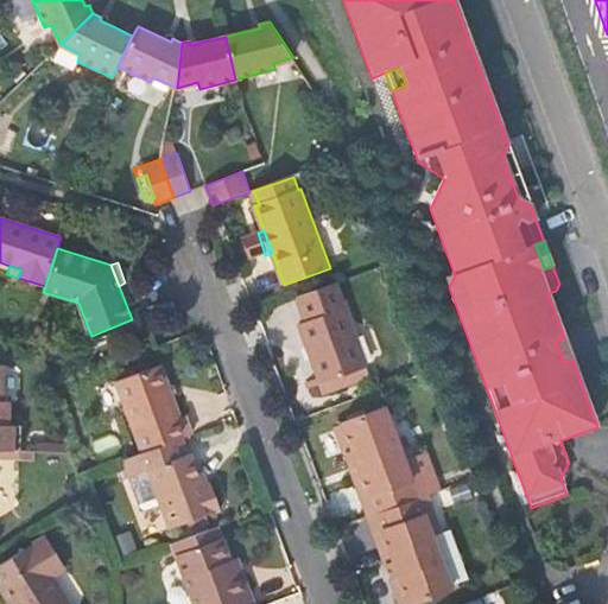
[(318,376),(321,382),(366,366),(334,281),(297,296),(306,322),(298,324),(318,376)]
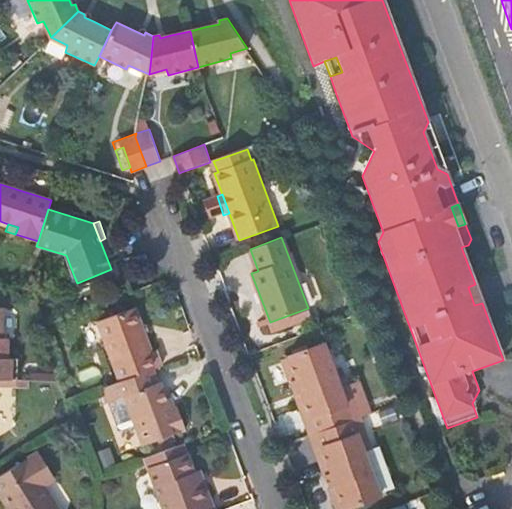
[(243,252),(251,273),(258,271),(250,249),(243,252)]
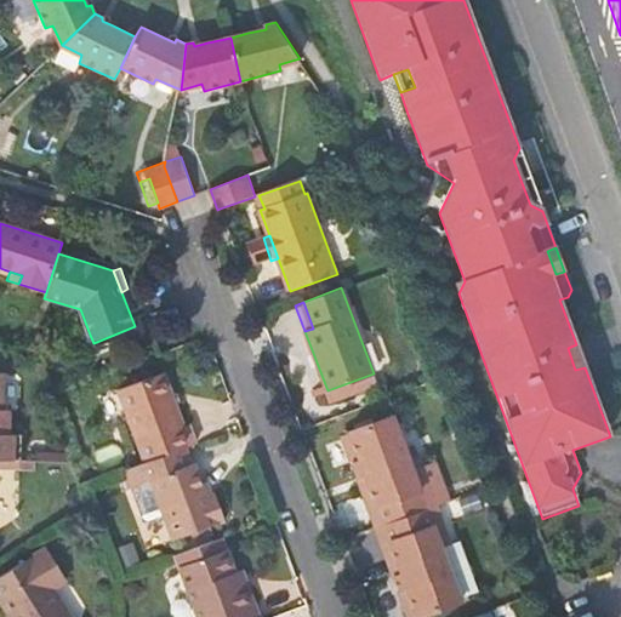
[(75,350),(93,343),(90,335),(72,341),(75,350)]
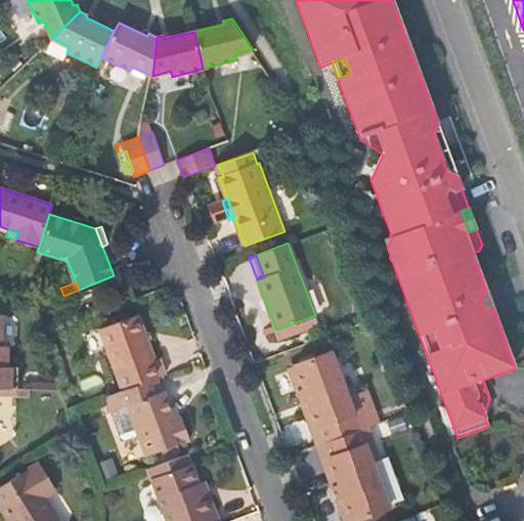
[(493,310),(486,291),(479,294),(485,312),(493,310)]
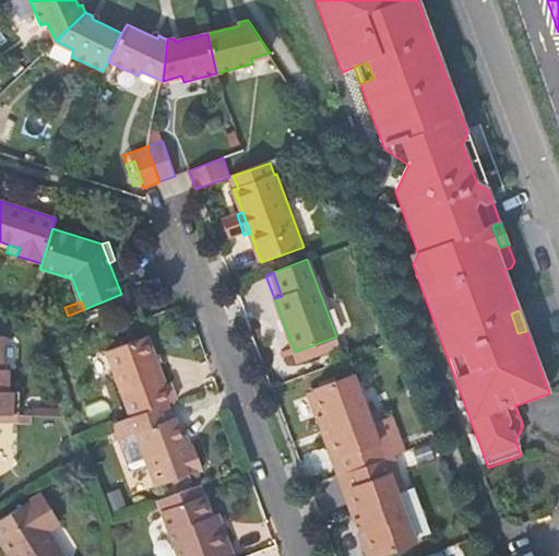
[(106,354),(130,418),(176,401),(169,382),(165,385),(147,338),(106,354)]
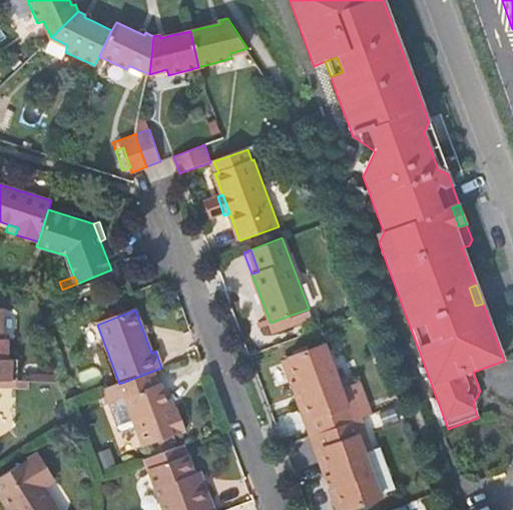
[(258,327),(271,323),(269,318),(255,322),(258,327)]
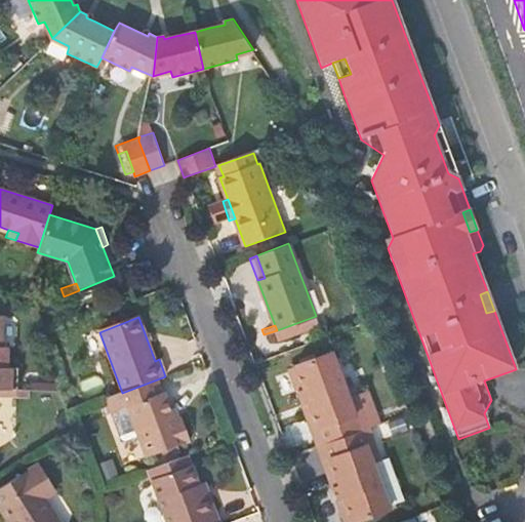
[(0,390),(16,391),(17,368),(5,368),(5,346),(0,346),(0,390)]
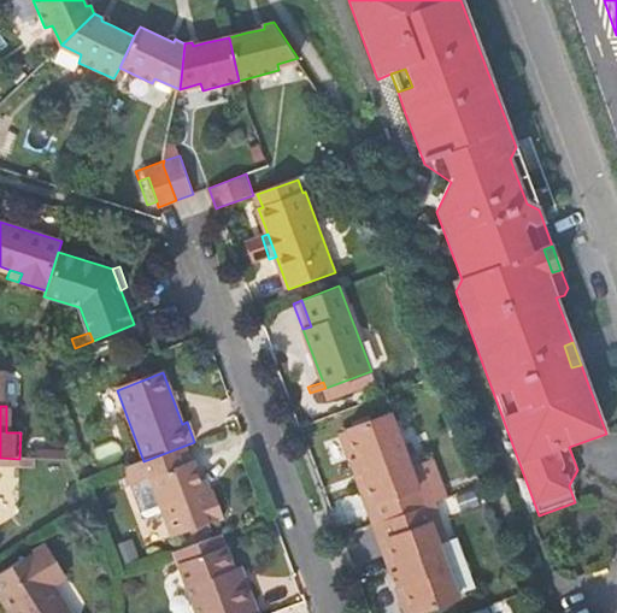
[(339,434),(356,476),(364,472),(382,522),(432,504),(417,464),(409,466),(388,413),(339,434)]
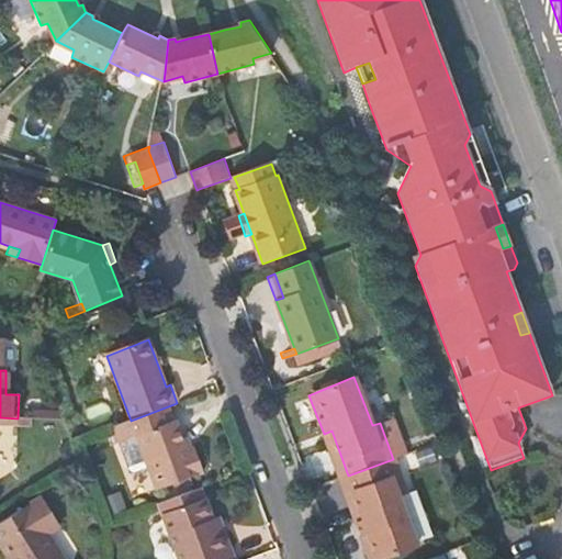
[(193,447),(192,447),(186,450),(181,438),(173,421),(182,417),(177,403),(131,421),(114,427),(121,443),(123,442),(134,470),(137,472),(149,468),(159,494),(176,488),(191,481),(204,477),(193,447)]
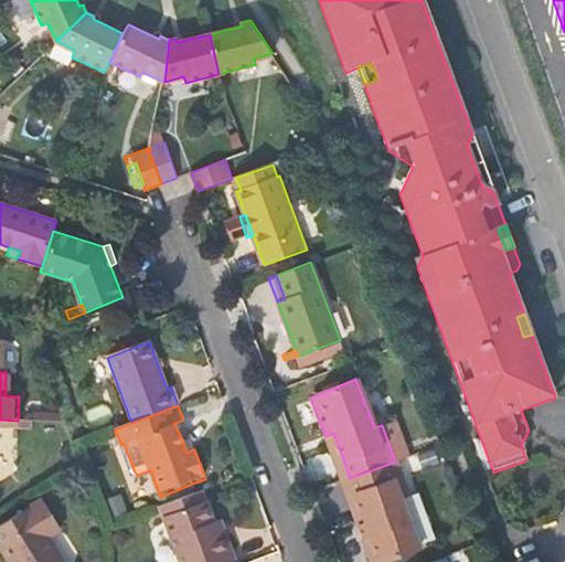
[(328,441),(343,481),(350,478),(333,433),(326,436),(328,441)]
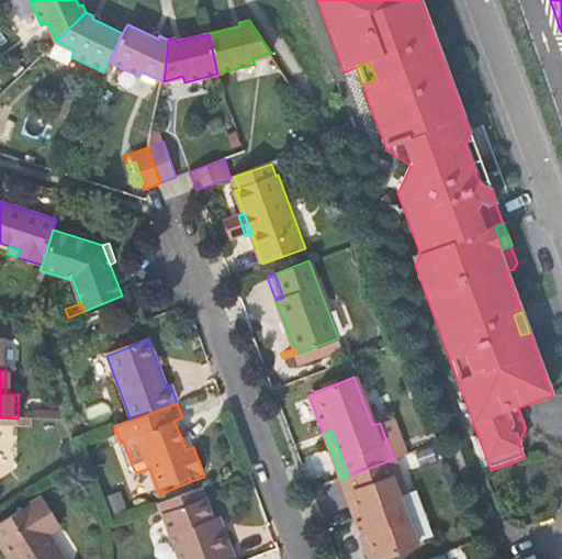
[(188,436),(181,438),(186,450),(192,447),(188,436)]
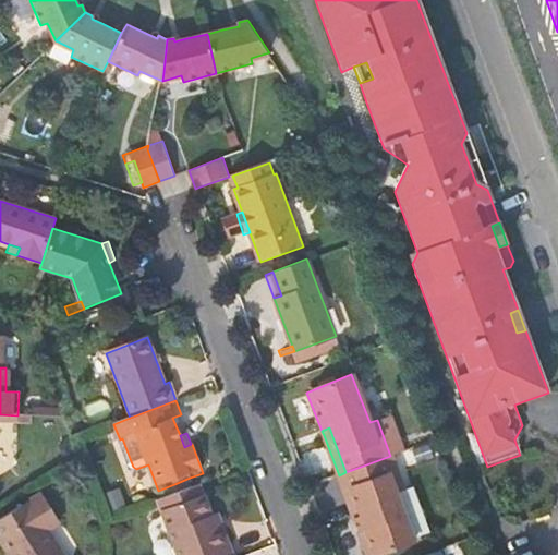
[(402,487),(390,456),(346,472),(362,516),(355,519),(368,554),(384,554),(416,542),(397,491),(402,487)]
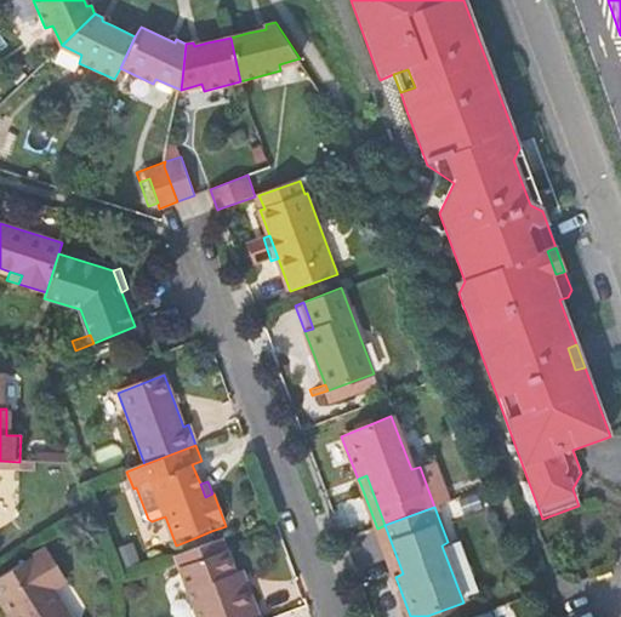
[(377,529),(396,577),(403,573),(385,525),(377,529)]
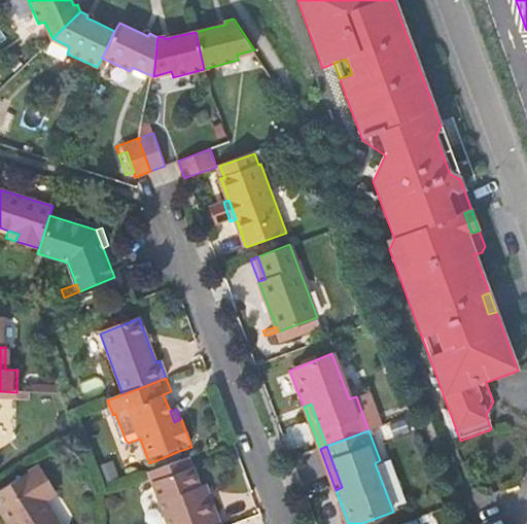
[(182,457),(179,451),(165,457),(167,463),(182,457)]
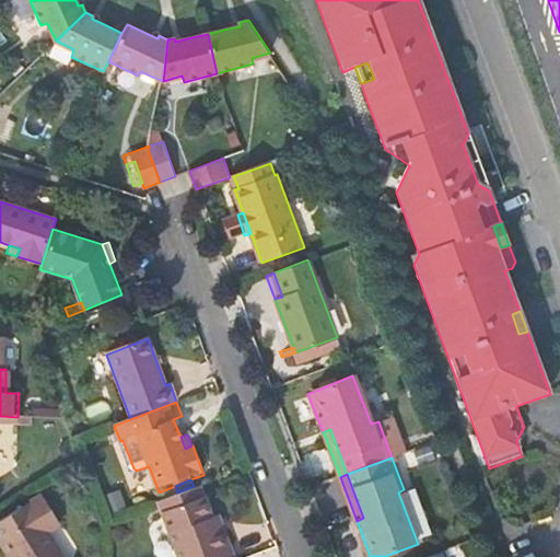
[(205,500),(199,487),(159,502),(163,514),(205,500)]
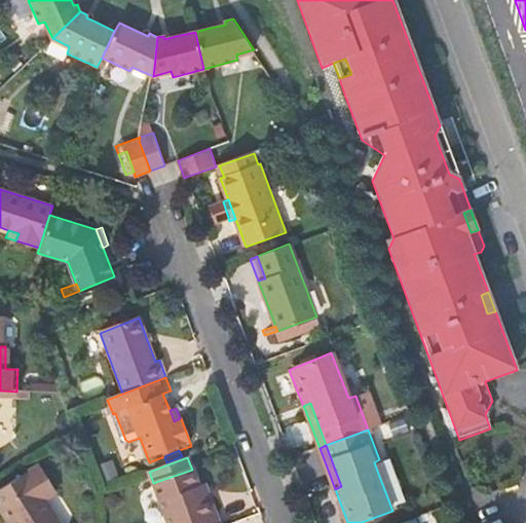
[(62,522),(46,497),(60,489),(43,463),(0,490),(0,508),(8,522),(62,522)]
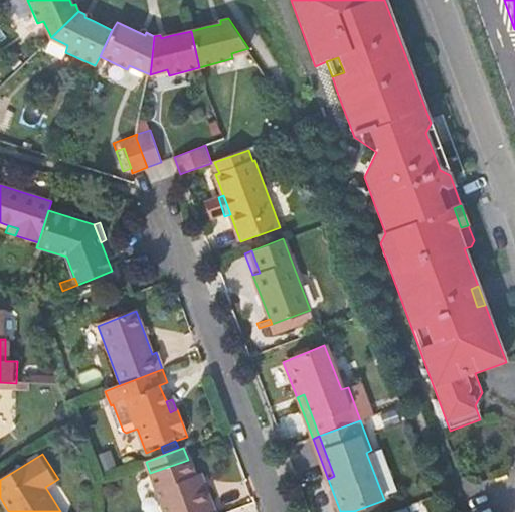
[(199,488),(194,477),(188,460),(150,473),(165,511),(215,511),(206,486),(199,488)]
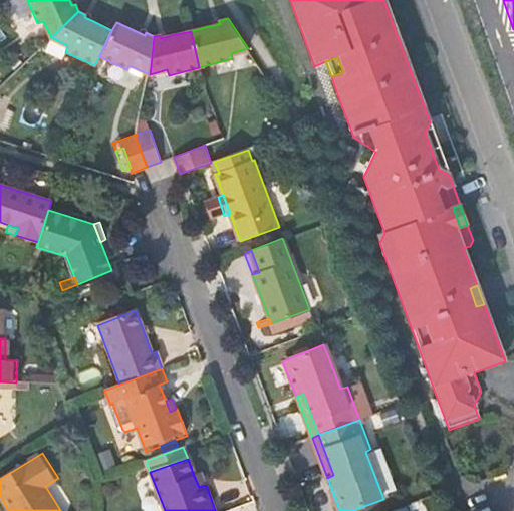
[(201,473),(194,476),(199,487),(206,485),(201,473)]
